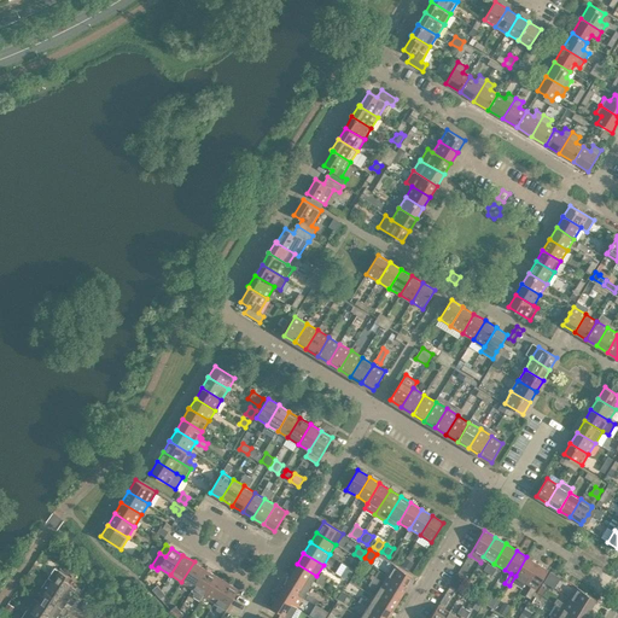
[(525,583),(537,563),(526,557),(516,576),(525,583)]
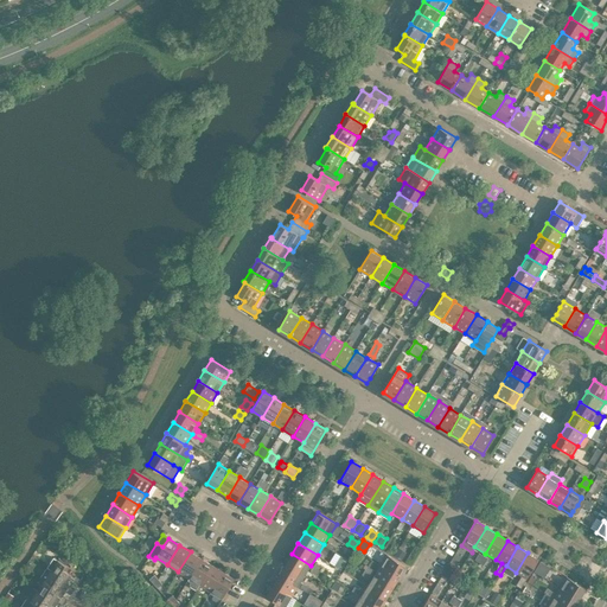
[(395,555),(402,560),(406,554),(398,549),(395,555)]
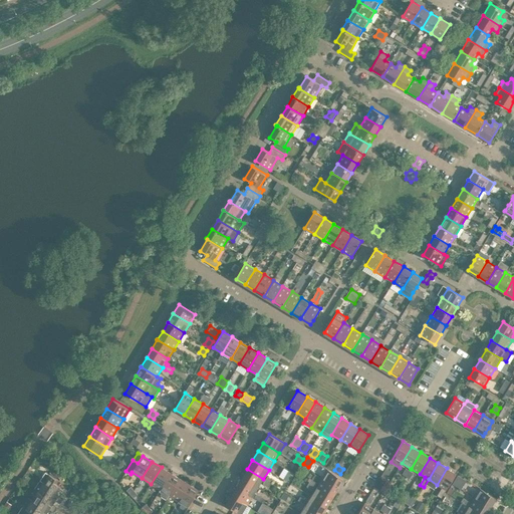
[(162,467),(151,484),(161,490),(171,473),(162,467)]
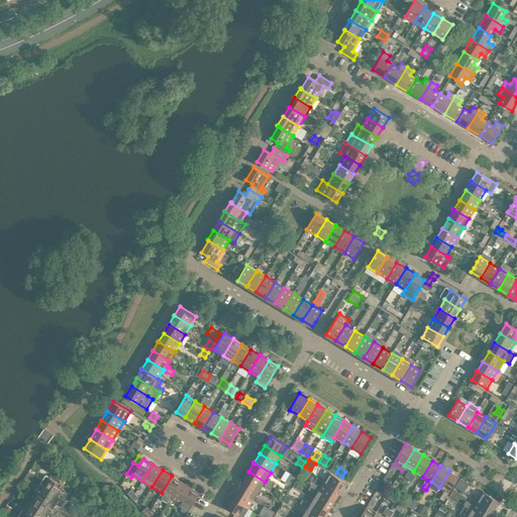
[(440,498),(444,501),(458,477),(449,471),(439,488),(444,491),(440,498)]
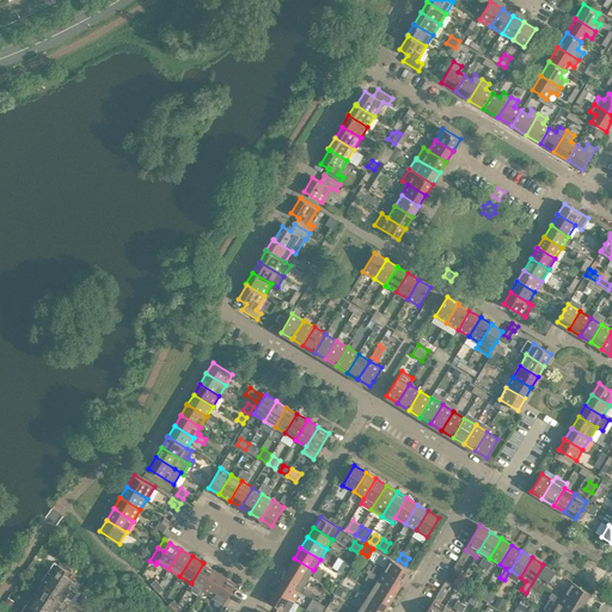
[(313,570),(294,558),(288,569),(307,581),(313,570)]
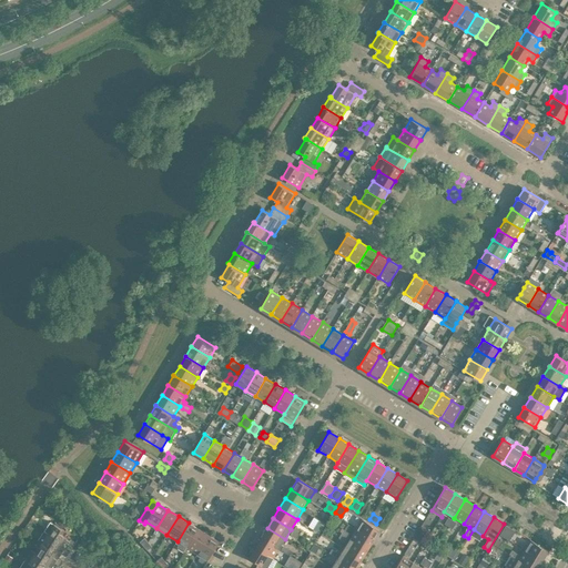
[(318,519),(313,529),(320,533),(325,524),(318,519)]
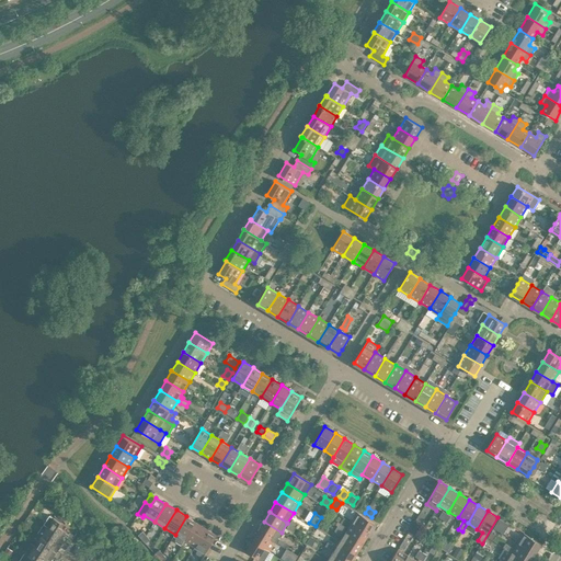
[(376,523),(357,513),(352,523),(369,534),(376,523)]
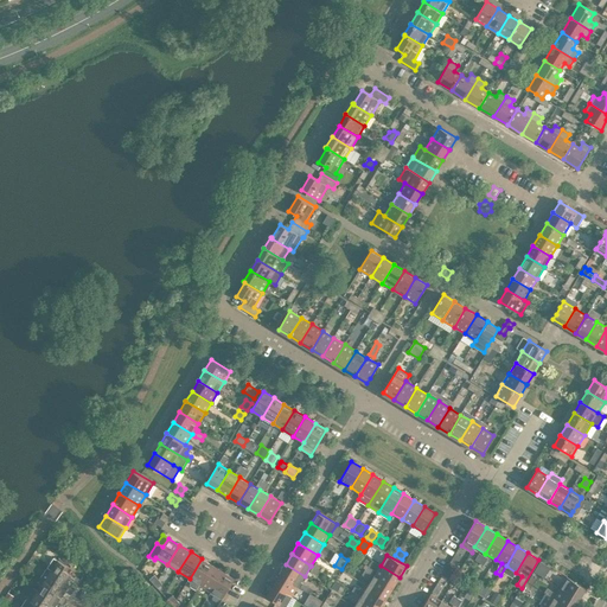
[(68,587),(69,586),(72,581),(77,585),(81,580),(75,576),(69,573),(72,569),(55,557),(48,568),(59,575),(56,580),(68,587)]
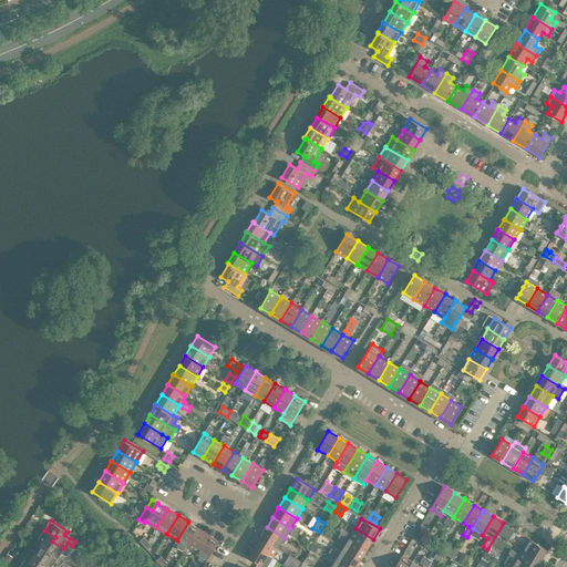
[(188,522),(177,540),(176,542),(178,544),(177,545),(178,547),(184,550),(187,546),(198,527),(188,522)]
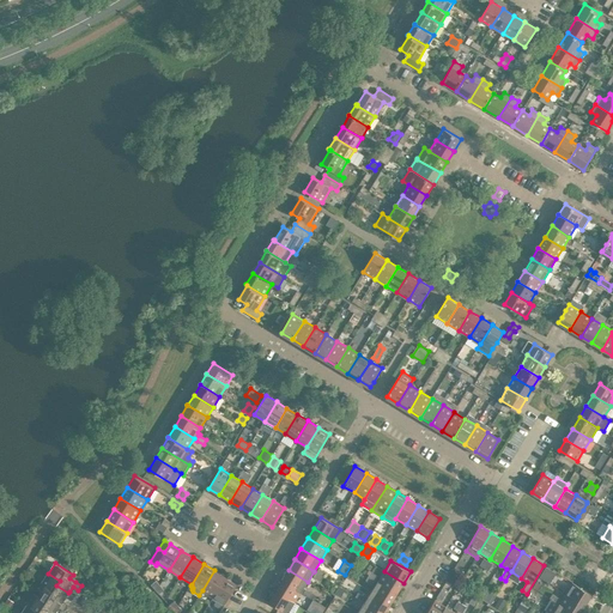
[(557,574),(546,566),(540,577),(551,583),(557,574)]
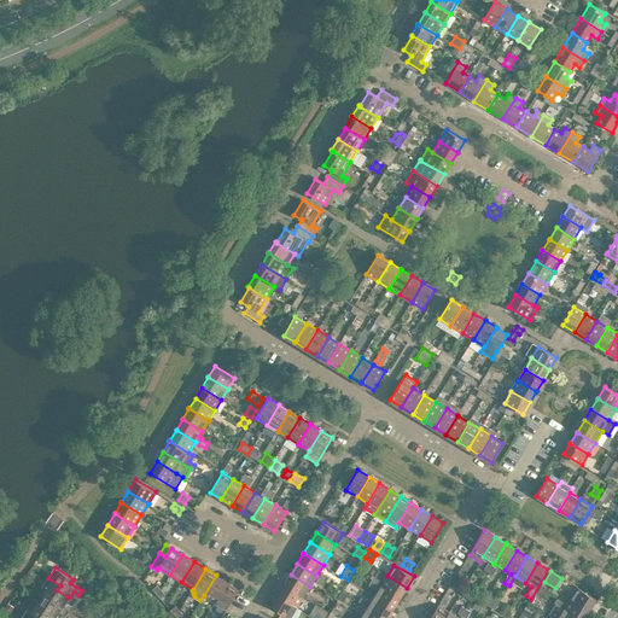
[(204,595),(215,602),(227,582),(216,575),(204,595)]
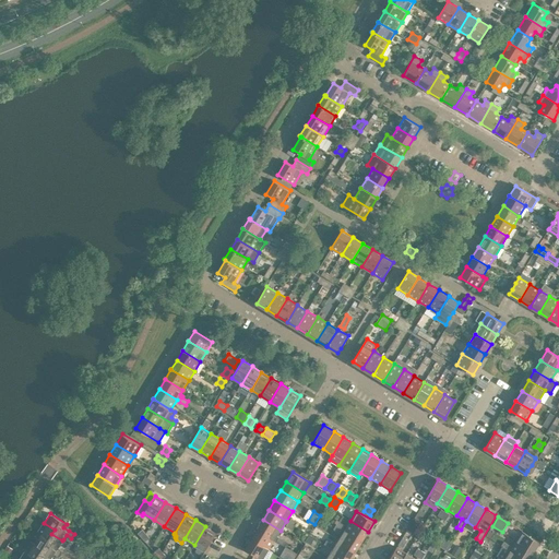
[(281,531),(263,520),(257,528),(275,539),(281,531)]
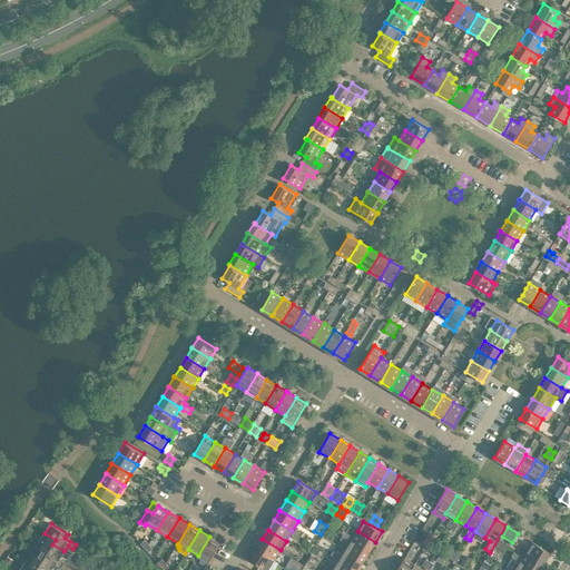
[(416,538),(424,542),(429,534),(422,530),(416,538)]
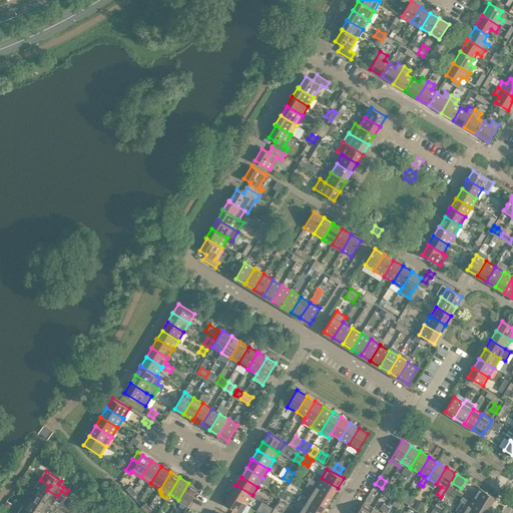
[(338,488),(322,478),(316,486),(333,496),(338,488)]
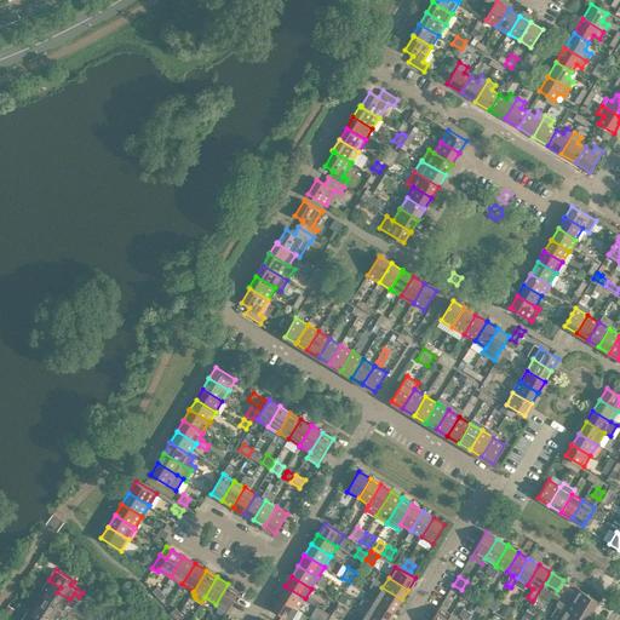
[(67,603),(73,608),(76,602),(70,598),(69,600),(57,592),(61,587),(49,580),(41,590),(46,593),(53,598),(51,602),(63,610),(63,609),(67,603)]
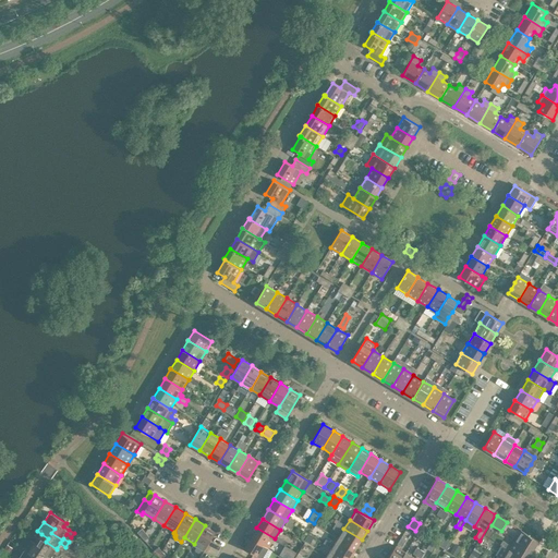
[(203,555),(216,532),(205,525),(194,544),(193,545),(195,547),(195,548),(195,550),(203,555)]
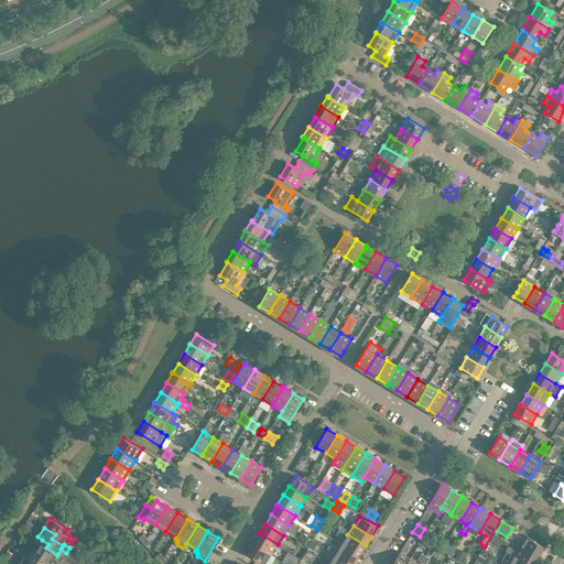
[(278,544),(259,533),(253,543),(271,554),(278,544)]
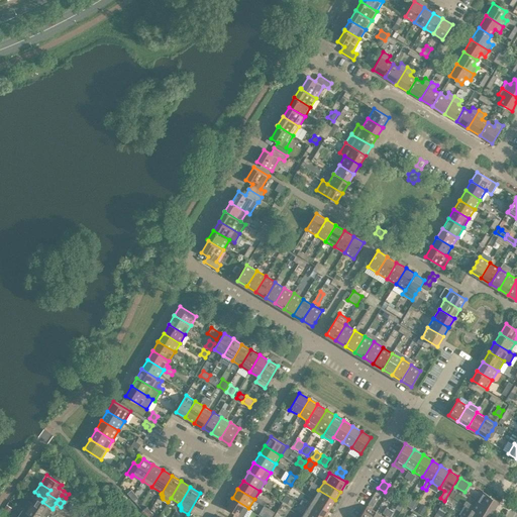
[(313,499),(329,509),(335,500),(318,490),(313,499)]
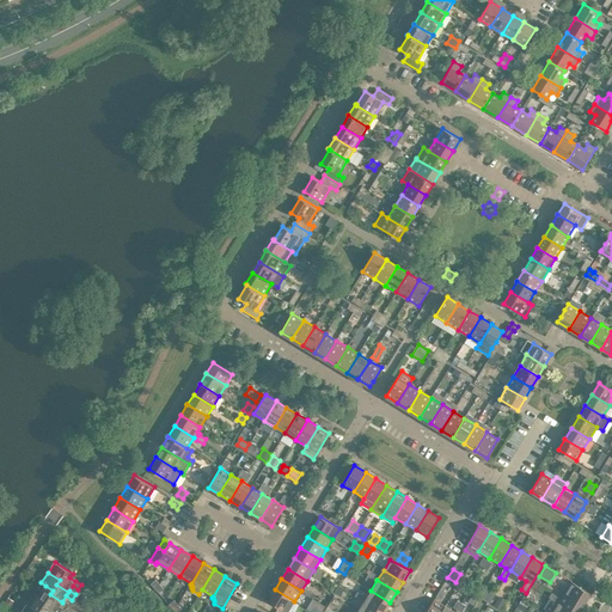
[(591,593),(571,581),(564,593),(585,605),(591,593)]
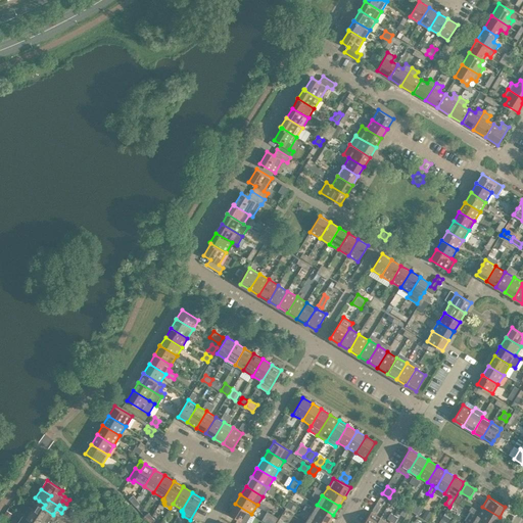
[(55,521),(58,517),(53,514),(53,515),(43,508),(45,505),(39,501),(33,509),(39,513),(37,517),(46,522),(47,522),(48,522),(51,518),(55,521)]
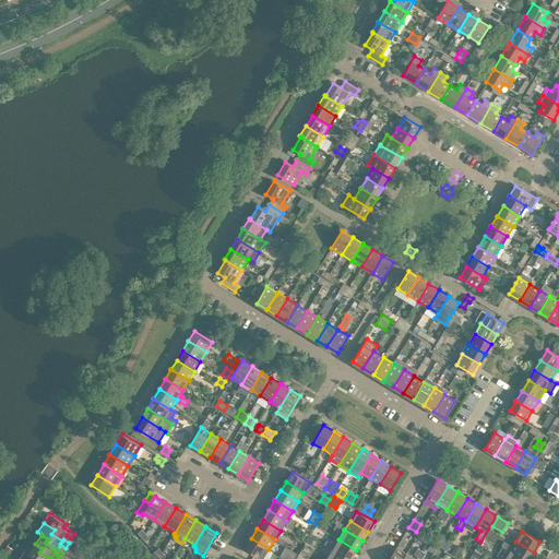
[(309,535),(306,540),(311,545),(314,538),(309,535)]
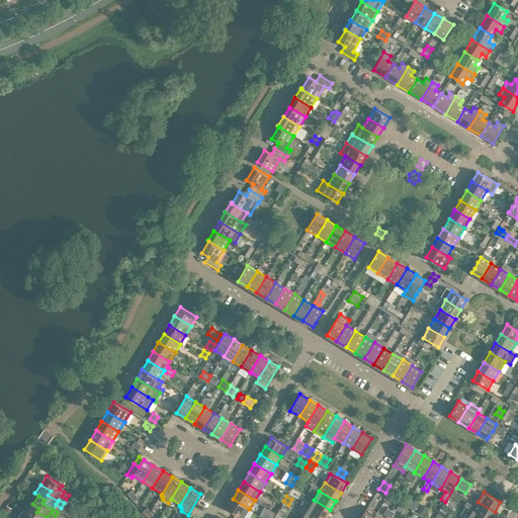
[(417,501),(411,498),(406,505),(412,509),(417,501)]
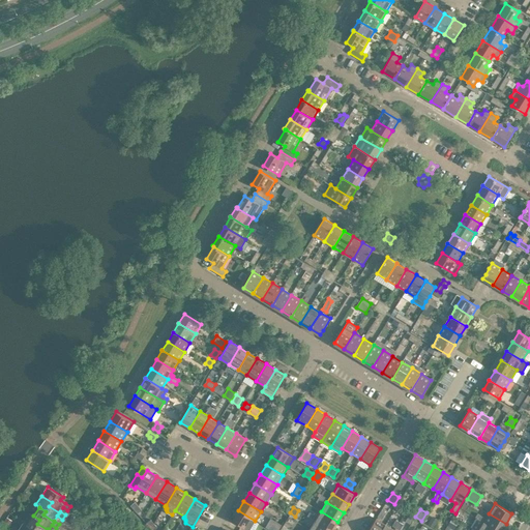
[(232,520),(248,529),(254,529),(259,523),(255,521),(238,510),(232,520)]
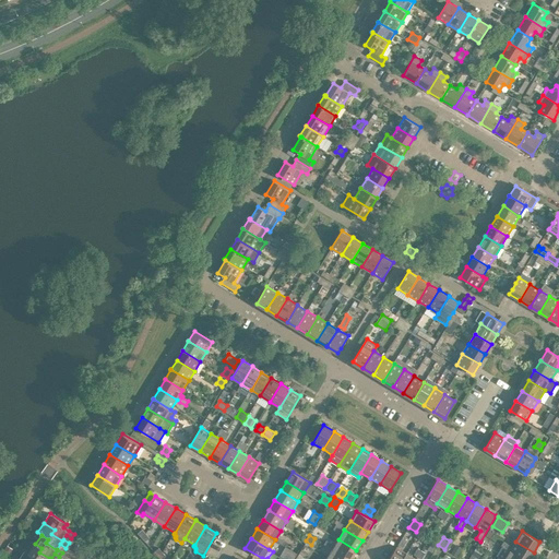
[(351,558),(356,550),(339,539),(333,549),(348,558),(351,558)]
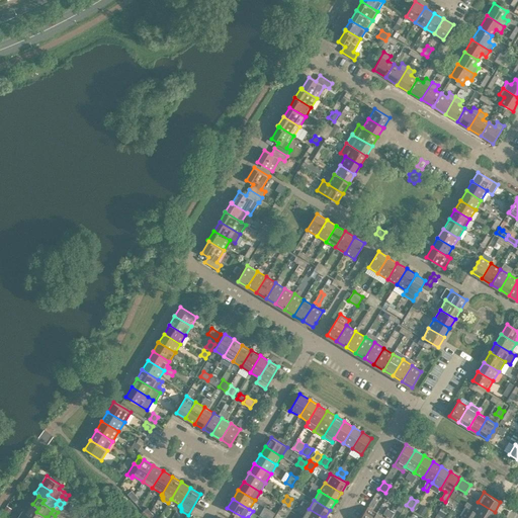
[(48,517),(47,517),(46,517),(36,512),(38,508),(32,504),(29,502),(23,510),(33,517),(31,517),(48,517)]
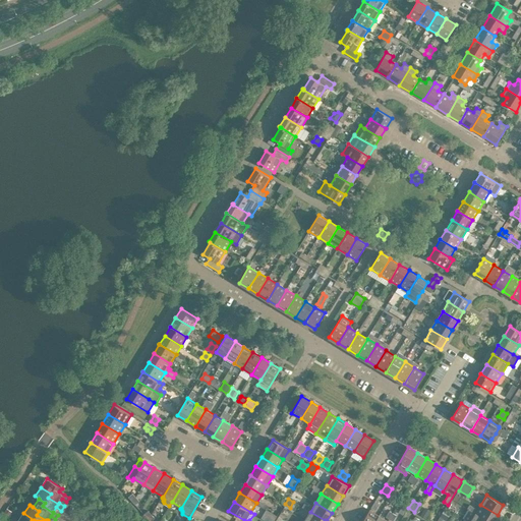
[(475,513),(487,520),(493,520),(498,515),(480,505),(475,513)]
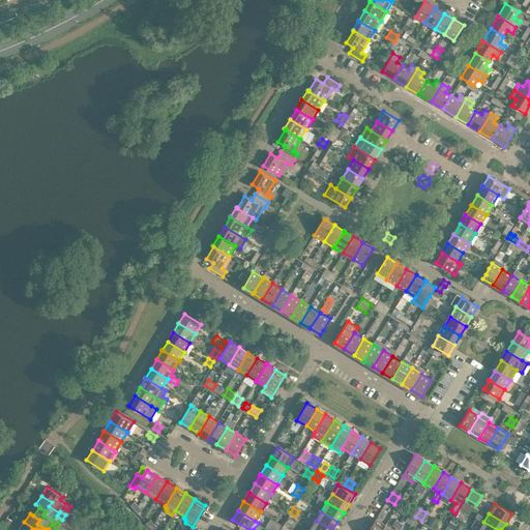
[(429,524),(433,527),(438,519),(434,516),(429,524)]
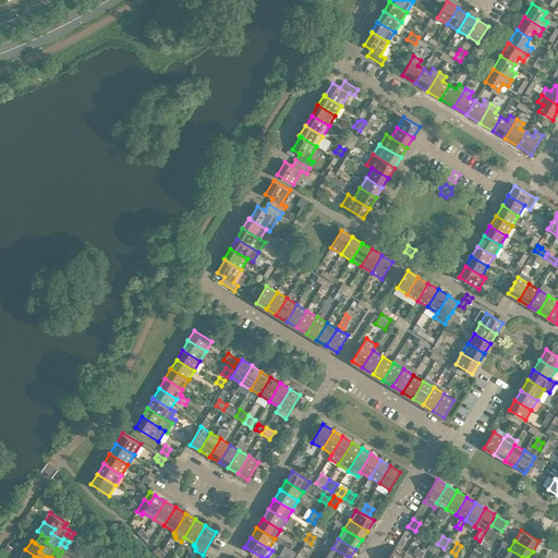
[(396,546),(388,557),(402,557),(407,553),(396,546)]
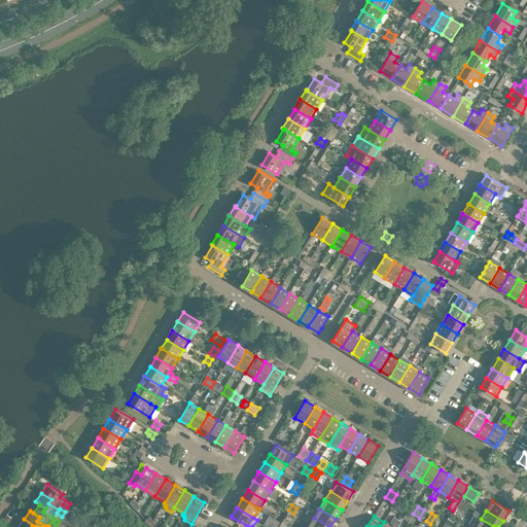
[(446,523),(451,526),(455,519),(450,516),(446,523)]
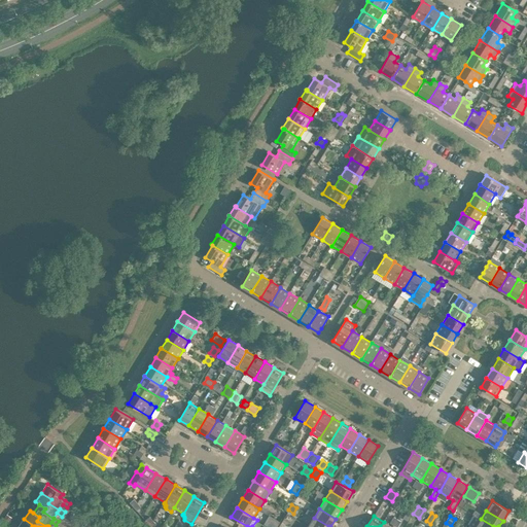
[(308,526),(309,526),(328,526),(314,518),(308,526)]
